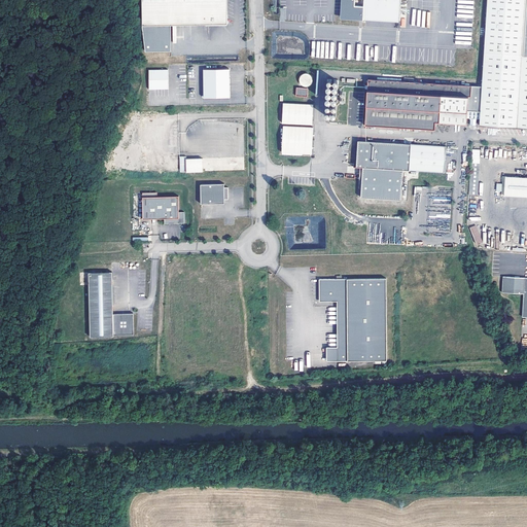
[(226,0),(142,0),(142,25),(169,25),(227,24),(226,0)]
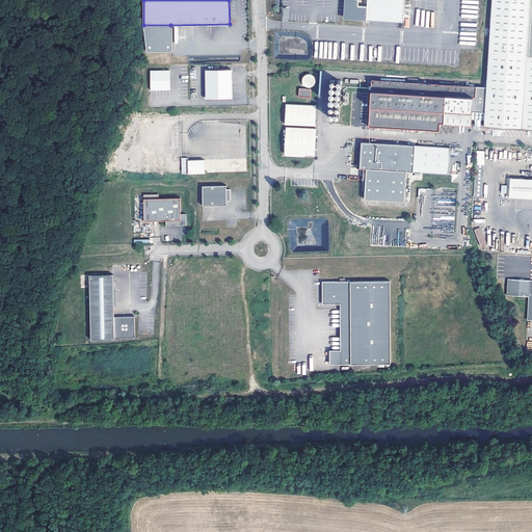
[(402,27),(403,0),(347,0),(346,23),(366,24),(366,25),(402,27)]
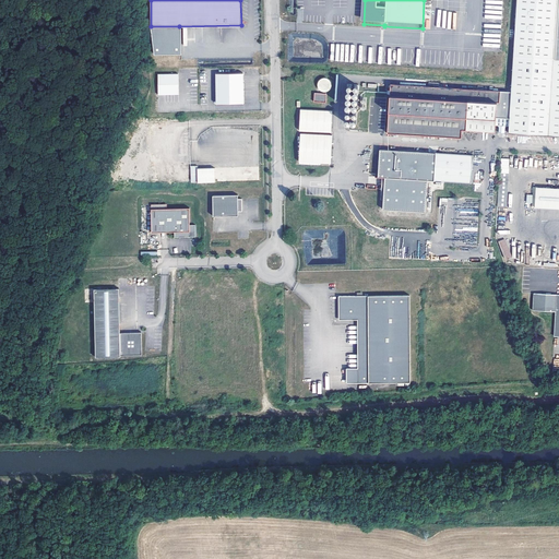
[(558,79),(558,0),(518,0),(512,76),(558,79)]
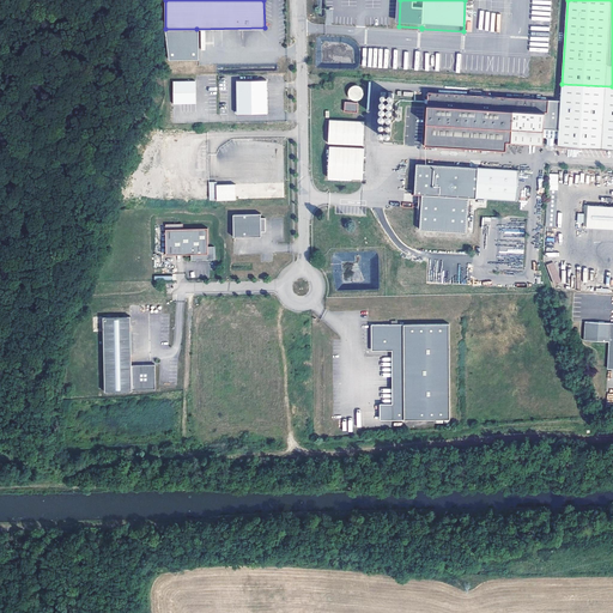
[(196,29),(165,29),(167,59),(196,59),(196,29)]
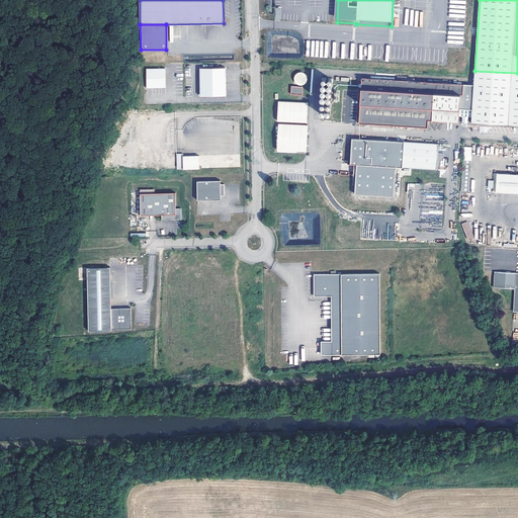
[(226,68),(200,68),(200,96),(226,95),(226,68)]
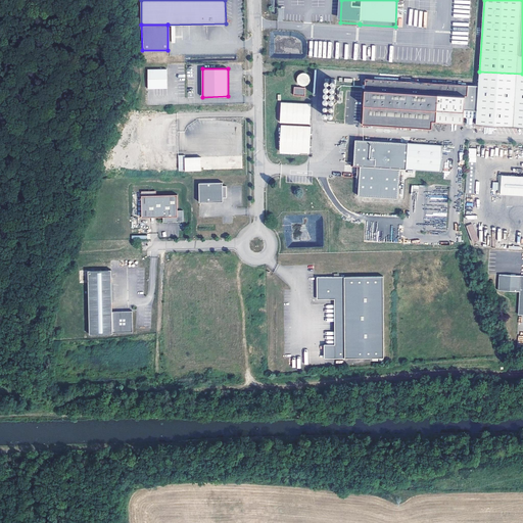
[(167,69),(148,69),(148,89),(168,88),(167,69)]
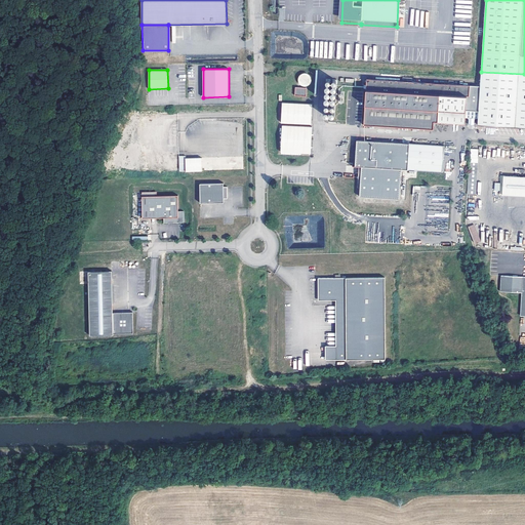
[(481,86),(367,80),(364,124),(434,129),(434,121),(466,124),(466,117),(478,118),(479,124),(524,127),(524,74),(481,72),(481,86)]
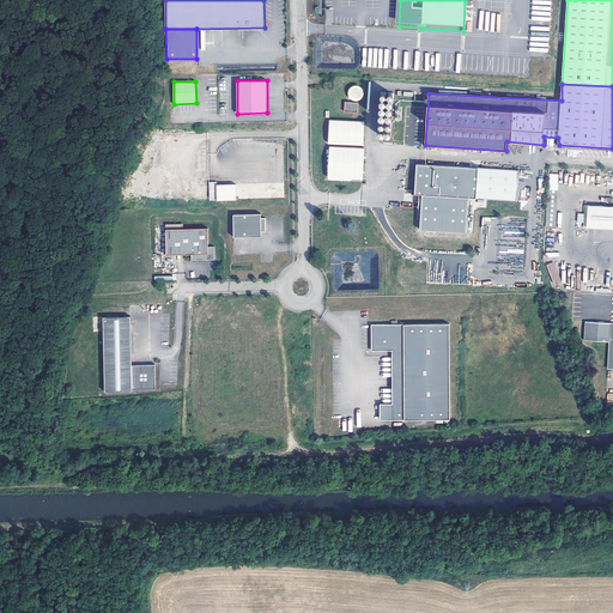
[(350,89),(350,90),(349,90),(349,92),(349,95),(349,96),(351,98),(352,99),(353,99),(356,101),(358,101),(359,99),(362,98),(363,97),(363,96),(364,92),(363,91),(363,90),(362,87),(360,86),(359,86),(357,85),(354,85),(353,86),(351,87),(350,89)]
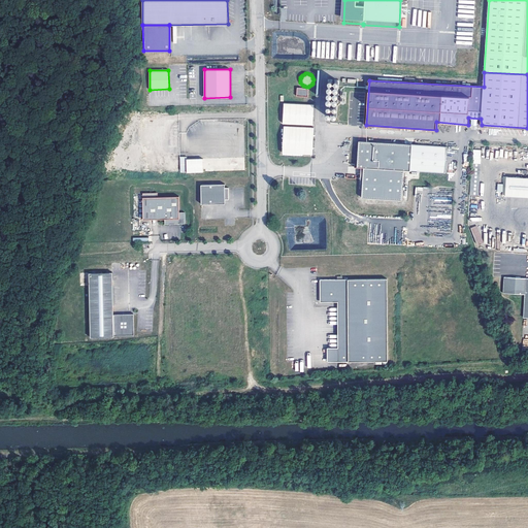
[(308,89),(297,88),(297,96),(308,96),(308,89)]
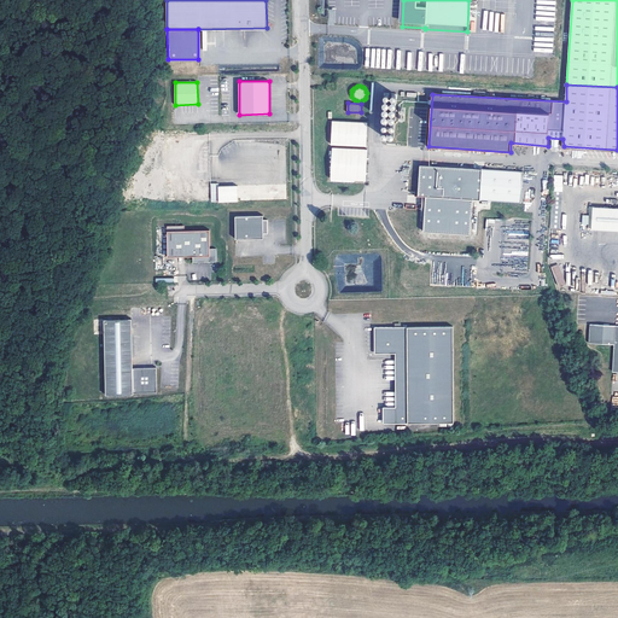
[(331,121),(331,146),(330,181),(366,182),(367,122),(331,121)]
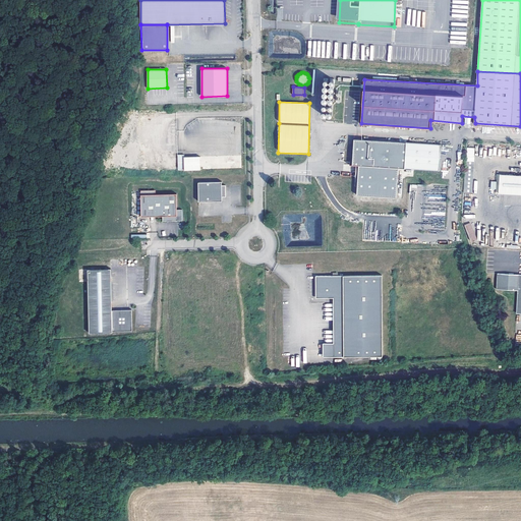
[(406,142),(354,138),(352,165),(358,165),(357,194),(397,197),(398,168),(404,168),(406,142)]
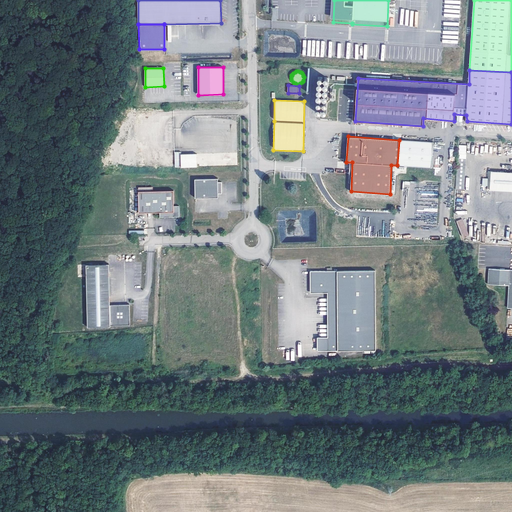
[(399,140),(397,165),(432,167),(434,142),(399,140)]
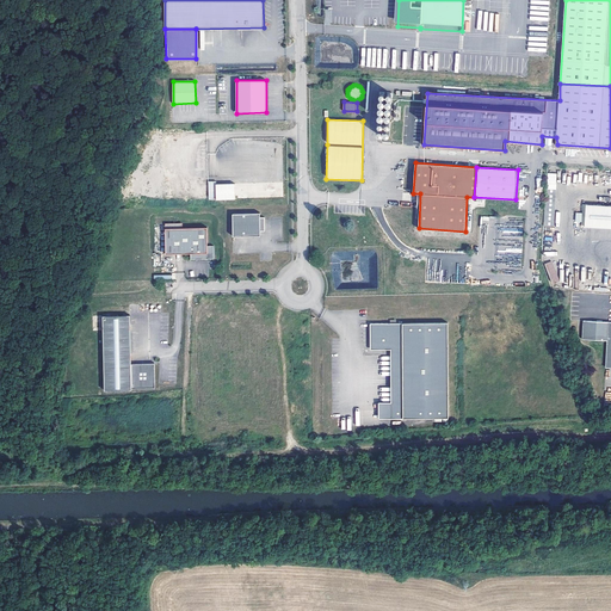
[(216,181),(209,181),(209,198),(235,198),(235,184),(216,184),(216,181)]
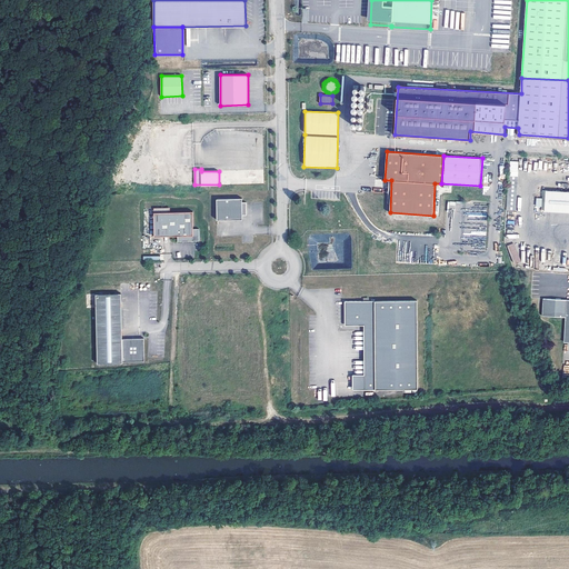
[(507,202),(507,210),(516,211),(518,177),(509,176),(507,202)]
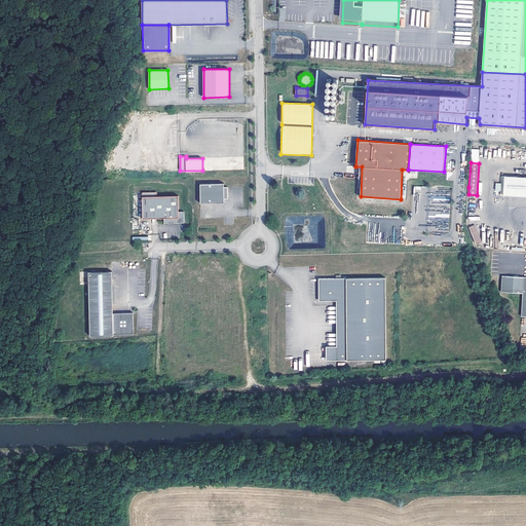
[(525,177),(502,176),(501,194),(525,195),(525,177)]
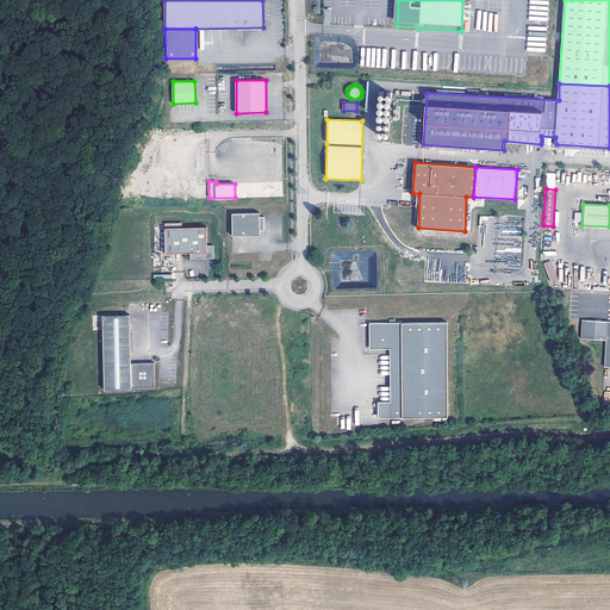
[(260,212),(232,213),(232,236),(260,235),(260,230),(265,230),(265,217),(260,217),(260,212)]
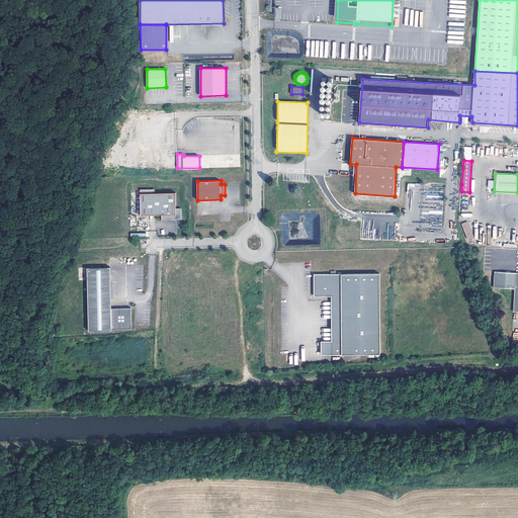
[(155,193),(140,193),(141,216),(161,214),(162,220),(181,220),(181,208),(176,208),(176,193),(155,193)]
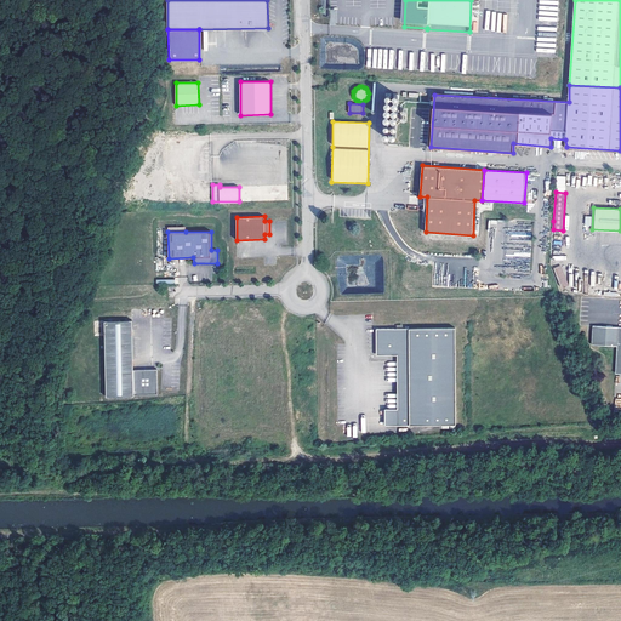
[(567,285),(559,265),(553,268),(560,288),(567,285)]
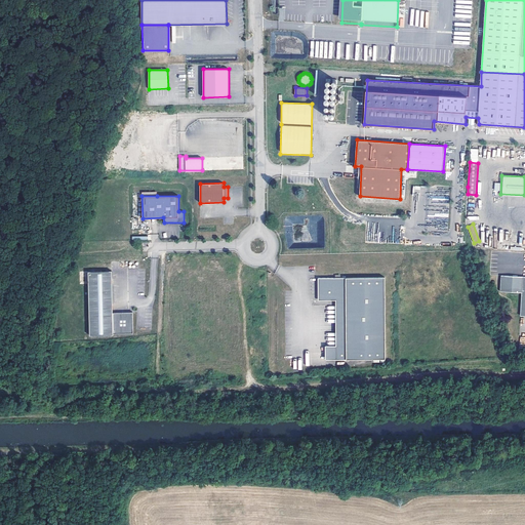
[(112,314),(111,272),(87,273),(89,336),(112,336),(112,335),(132,334),(131,313),(112,314)]
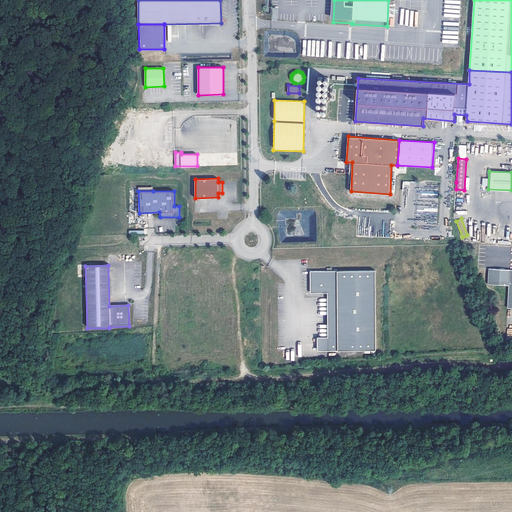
[(511,269),(490,268),(489,284),(510,285),(509,308),(511,307),(511,269)]
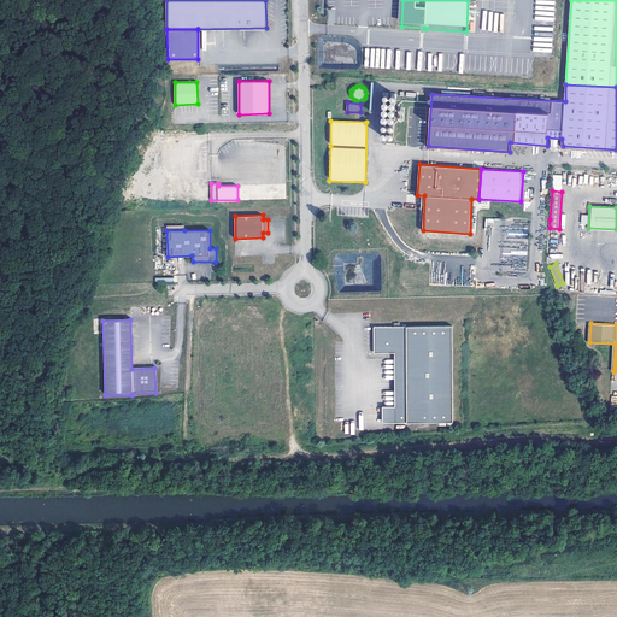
[(452,325),(374,327),(374,348),(377,348),(377,352),(394,352),(395,406),(382,406),(383,422),(453,422),(452,325)]
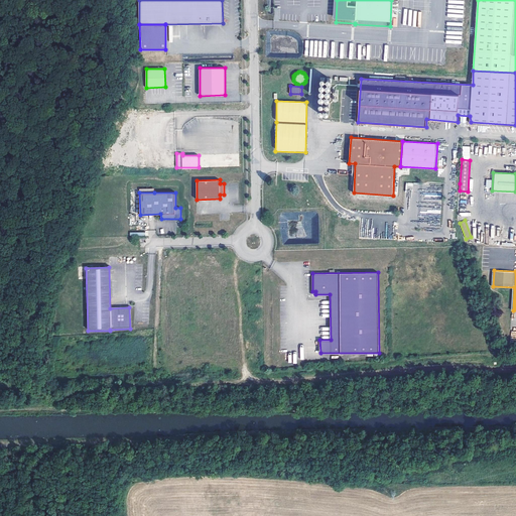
[(251,326),(243,327),(243,334),(252,334),(251,326)]
